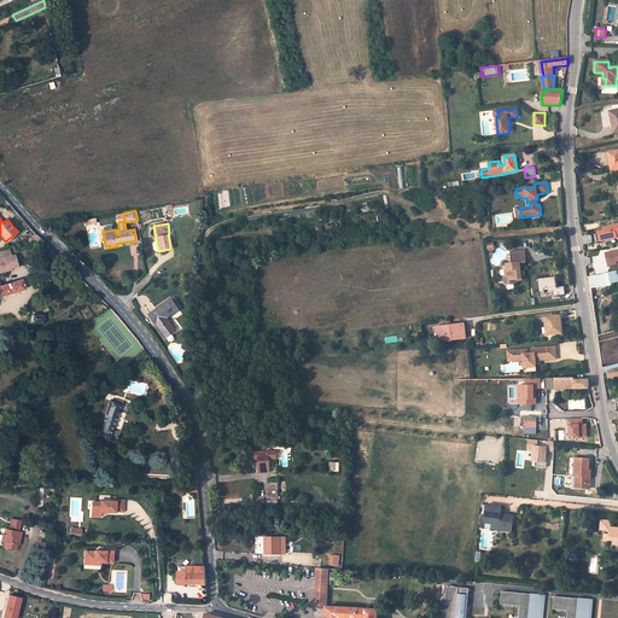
[(600,233),(601,242),(617,238),(617,234),(617,233),(617,223),(610,226),(610,227),(604,228),(605,231),(600,232),(600,233)]
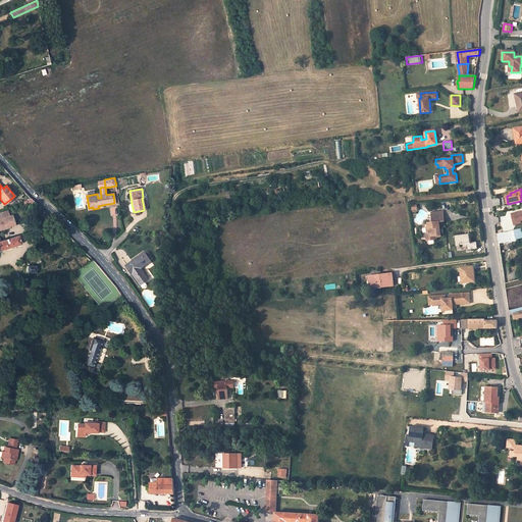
[(521,209),(511,211),(513,224),(521,222),(521,209)]
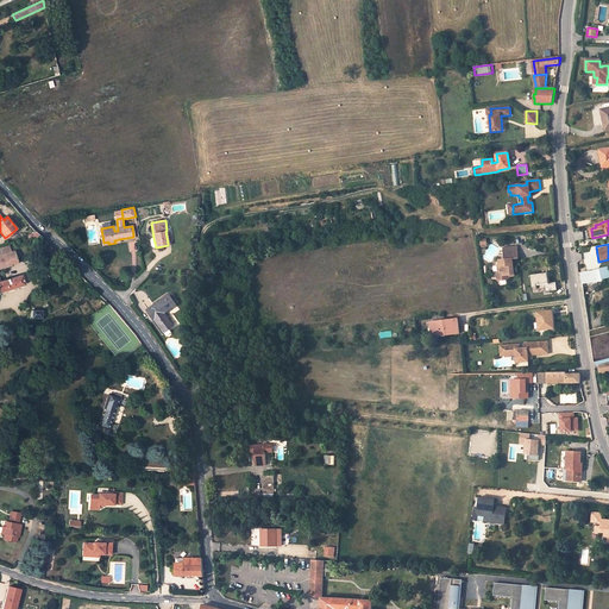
[(8,246),(0,249),(0,292),(24,284),(22,276),(0,282),(0,281),(0,267),(17,262),(14,251),(11,252),(8,246)]
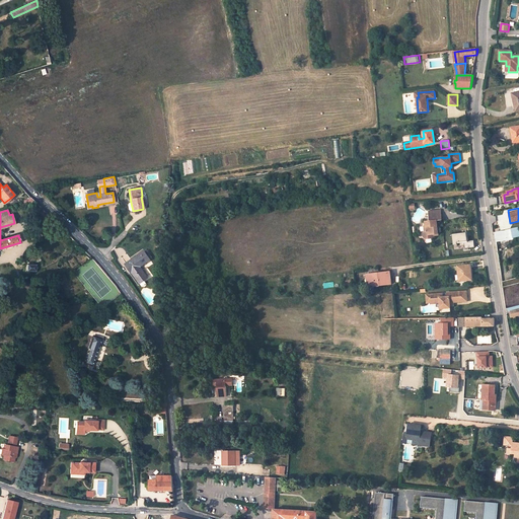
[(438,234),(437,226),(437,225),(436,221),(442,221),(441,213),(430,214),(431,221),(426,222),(427,226),(427,231),(425,231),(424,234),(424,237),(427,239),(432,238),(432,235),(432,234),(438,234)]
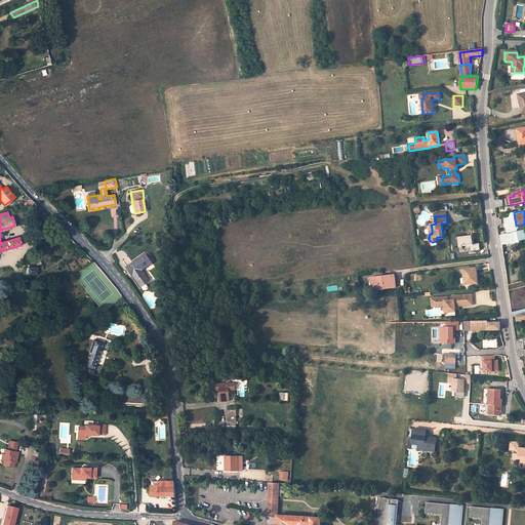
[(524,239),(524,234),(524,230),(500,235),(501,245),(524,239)]
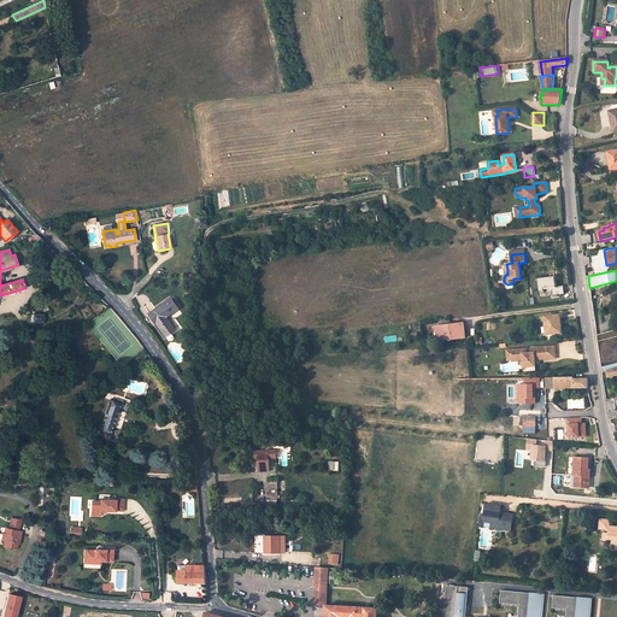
[(553,275),(536,277),(539,289),(547,288),(547,295),(563,293),(563,286),(554,286),(553,275)]
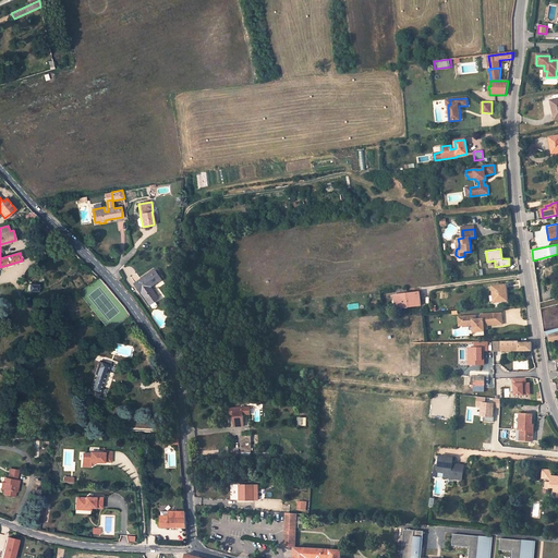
[(161,279),(155,269),(150,273),(150,274),(142,280),(142,279),(135,283),(150,304),(159,299),(150,287),(161,279)]
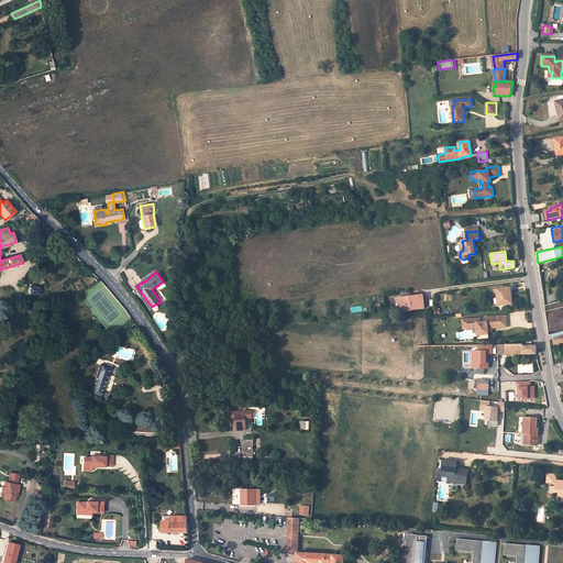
[(511,304),(510,288),(497,289),(498,305),(511,304)]
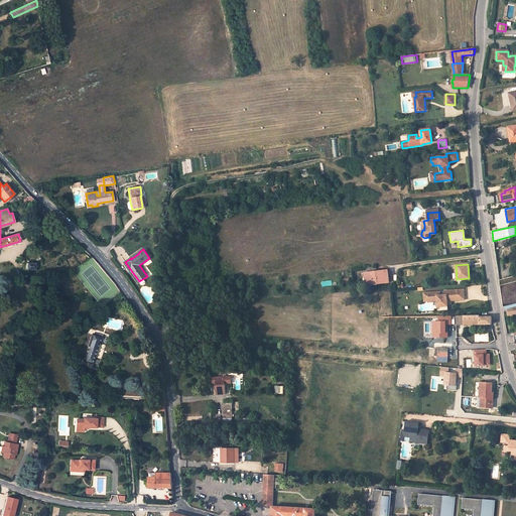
[(365,268),(367,285),(389,283),(388,270),(376,272),(376,267),(365,268)]
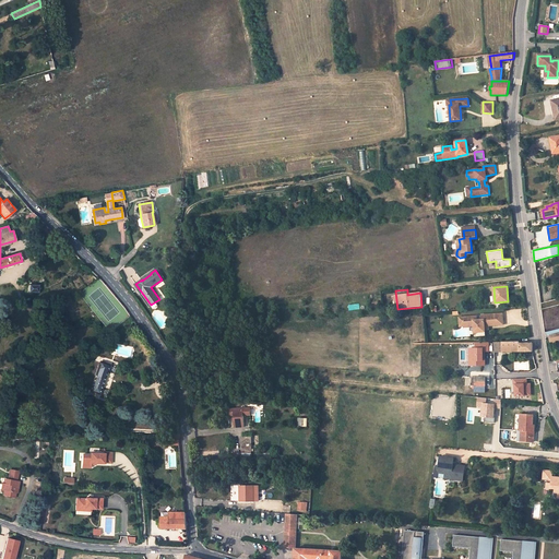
[(477,314),(464,316),(464,324),(474,324),(474,331),(480,331),(480,329),(485,329),(485,325),(488,325),(498,324),(498,313),(482,314),(482,319),(477,319),(477,314)]
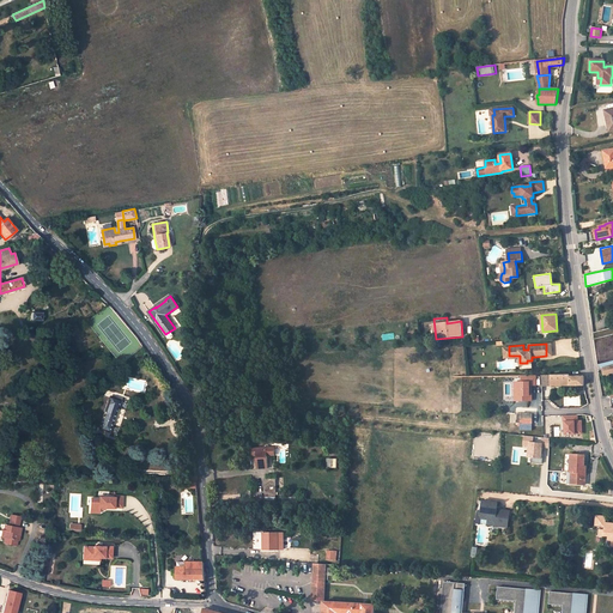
[(542,386),(583,386),(583,382),(583,377),(570,377),(570,375),(542,376),(542,386)]
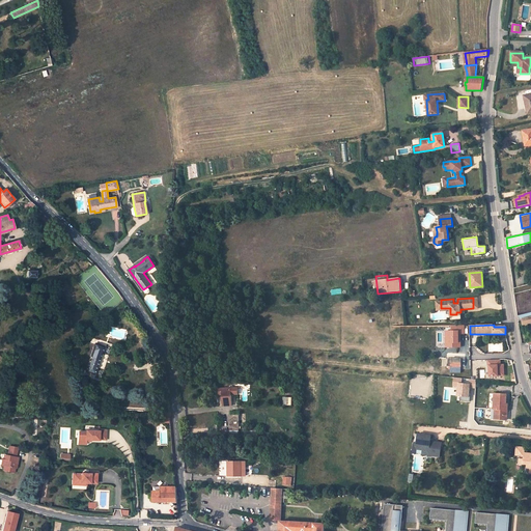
[(104,346),(95,343),(86,371),(94,374),(104,346)]
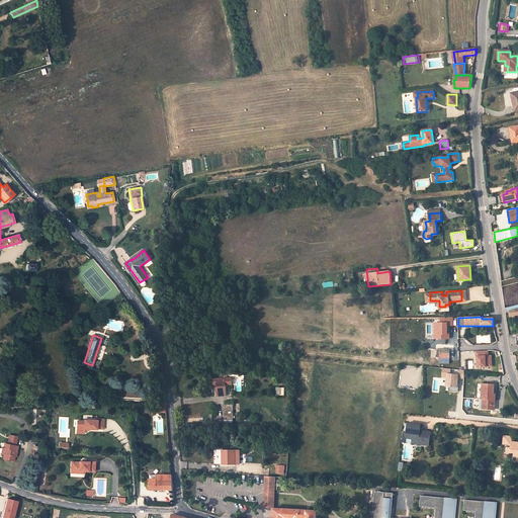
[(449,358),(450,350),(440,350),(440,357),(449,358)]
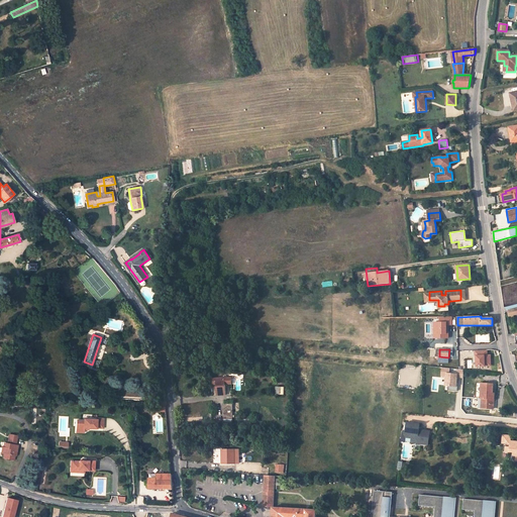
[(487,354),(487,349),(476,350),(476,366),(491,365),(490,354),(487,354)]
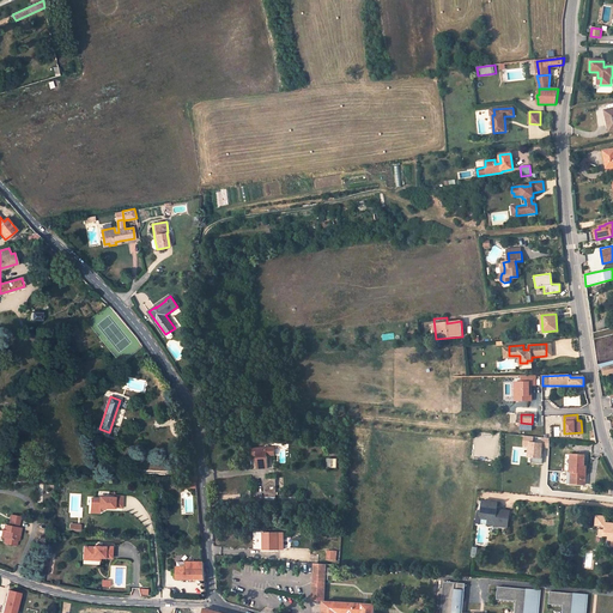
[(533,441),(533,436),(523,435),(522,445),(528,445),(527,456),(532,456),(532,462),(541,463),(542,442),(533,441)]
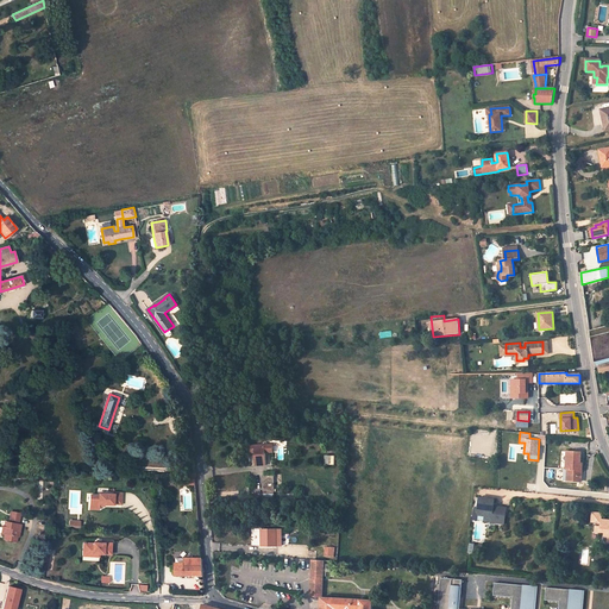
[(264,445),(255,446),(256,465),(265,465),(264,445)]
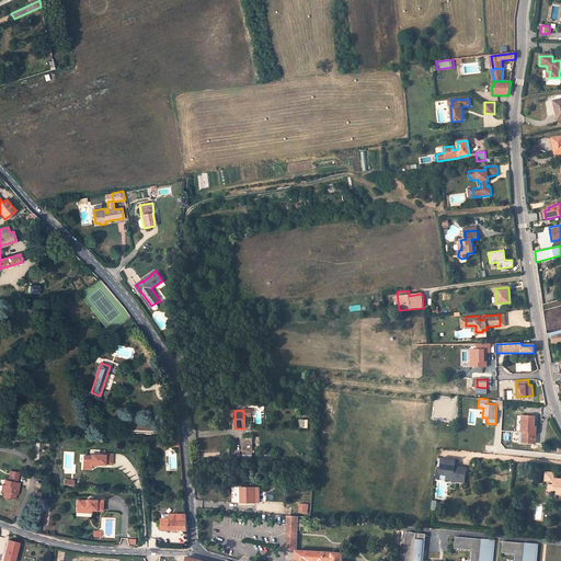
[(535,427),(535,418),(523,416),(522,432),(523,432),(523,443),(536,444),(537,427),(535,427)]
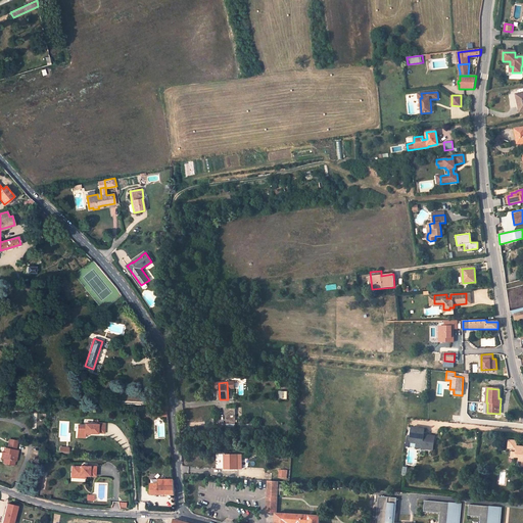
[(240,424),(241,407),(235,408),(229,407),(228,426),(237,426),(240,426),(240,424)]
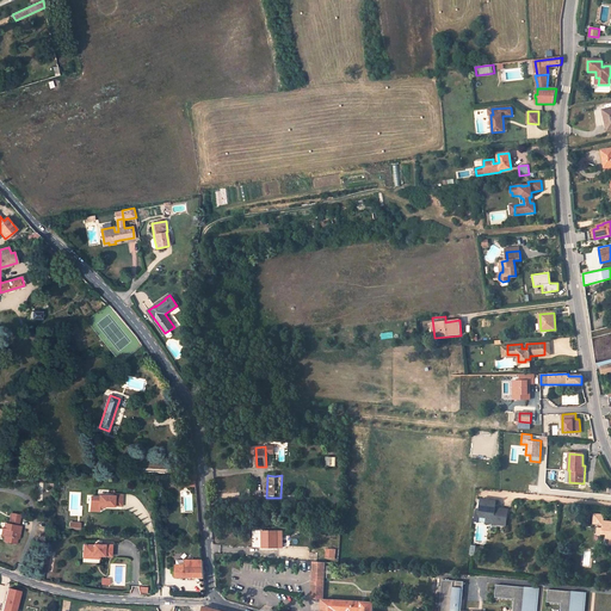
[(122,506),(123,494),(115,494),(115,495),(100,495),(99,497),(91,497),(91,508),(99,508),(99,507),(99,505),(105,506),(115,506),(115,505),(122,506)]
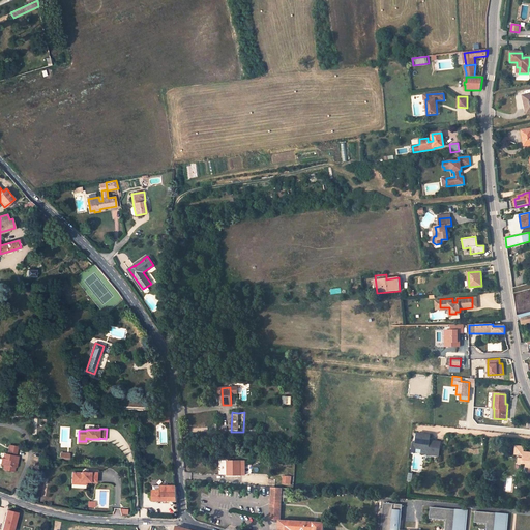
[(240,432),(239,438),(261,440),(262,431),(243,430),(243,432),(240,432)]
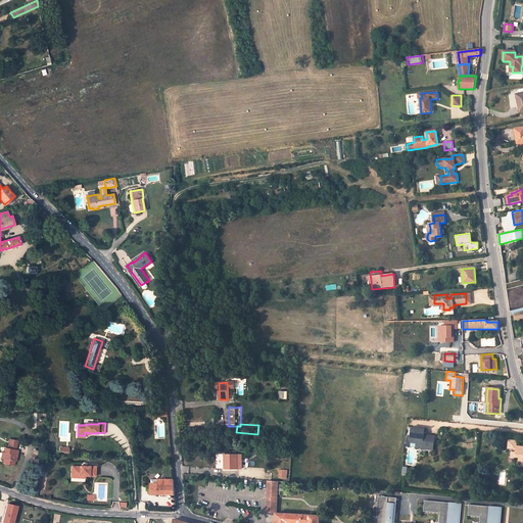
[(434,449),(436,436),(428,435),(428,436),(424,435),(425,429),(412,427),(411,436),(418,437),(417,447),(434,449)]
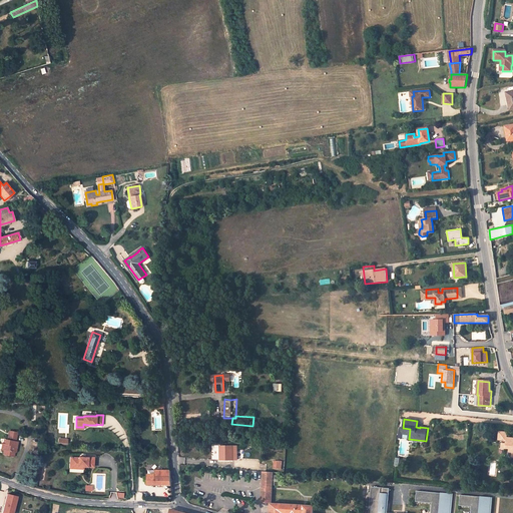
[(409,439),(410,429),(403,428),(400,428),(399,438),(409,439)]
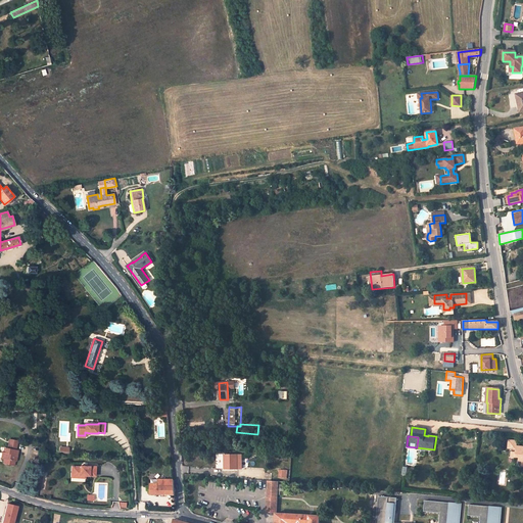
[(13,445),(16,446),(17,441),(9,439),(8,448),(6,448),(5,453),(2,453),(1,459),(12,461),(15,461),(16,461),(18,449),(16,448),(12,448),(13,445)]
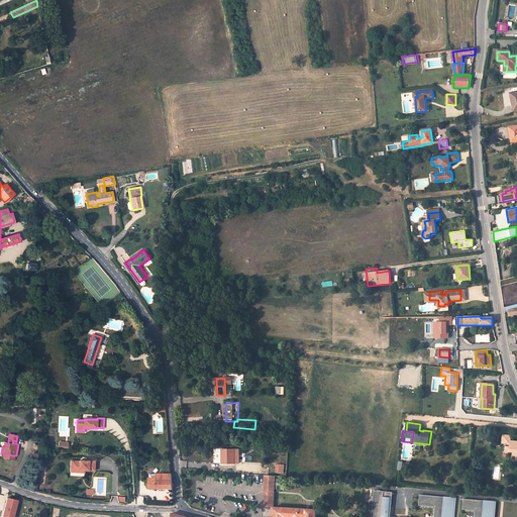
[(512,436),(504,435),(503,443),(505,443),(504,445),(506,445),(505,450),(511,451),(511,450),(511,449),(513,449),(514,450),(514,451),(513,454),(516,455),(516,460),(516,459),(516,441),(511,441),(512,436)]
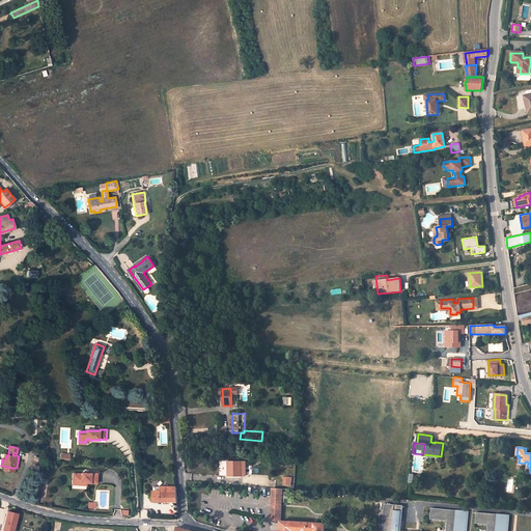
[(241,462),(228,463),(227,476),(241,476),(241,462)]
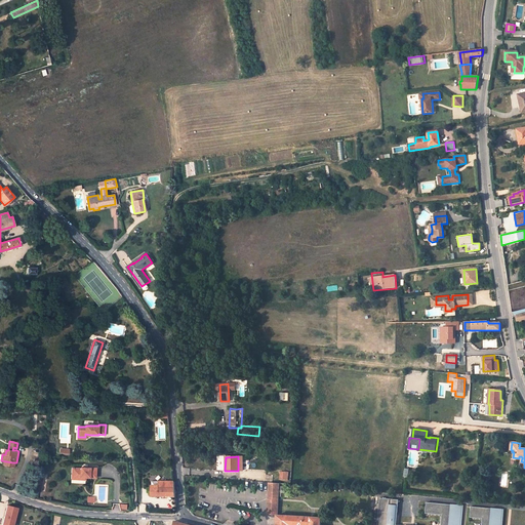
[(95,478),(96,468),(89,468),(80,468),(80,469),(72,468),(72,479),(80,480),(80,477),(85,478),(89,478),(95,478)]
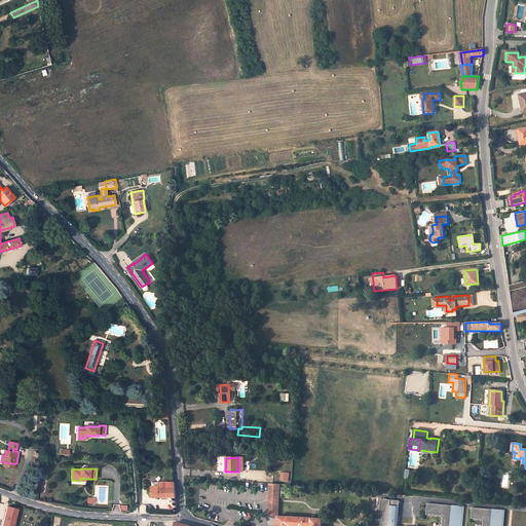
[(289,474),(280,473),(280,481),(288,482),(289,474)]
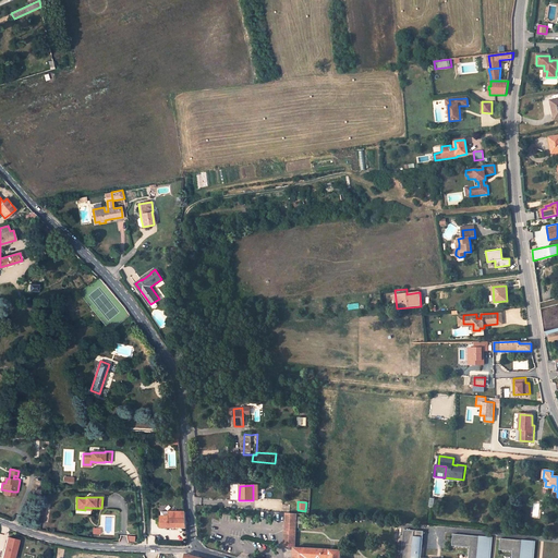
[(186,526),(185,511),(169,511),(169,516),(166,516),(161,516),(161,526),(186,526)]
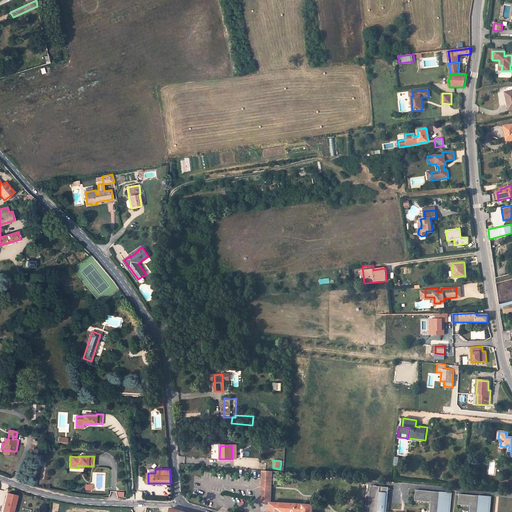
[(272,472),(263,471),(261,502),(270,503),(272,472)]
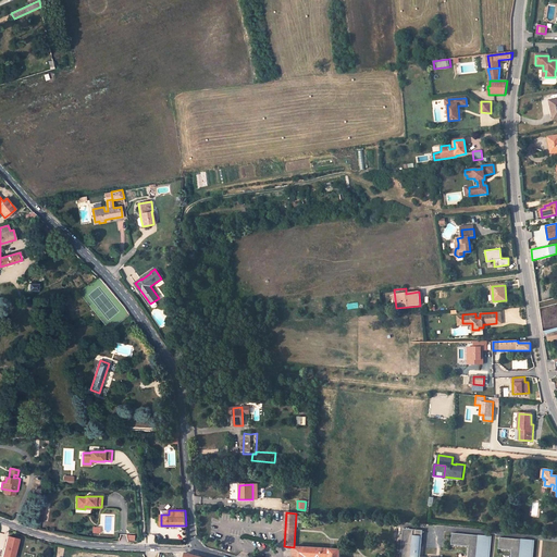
[(487,556),(490,536),(481,536),(481,537),(473,536),(473,535),(453,533),(452,545),(469,546),(467,556),(420,556),(422,531),(404,529),(403,535),(404,535),(401,556),(531,556),(533,541),(525,540),(525,541),(512,540),(514,539),(499,537),(498,549),(511,551),(510,556),(487,556)]
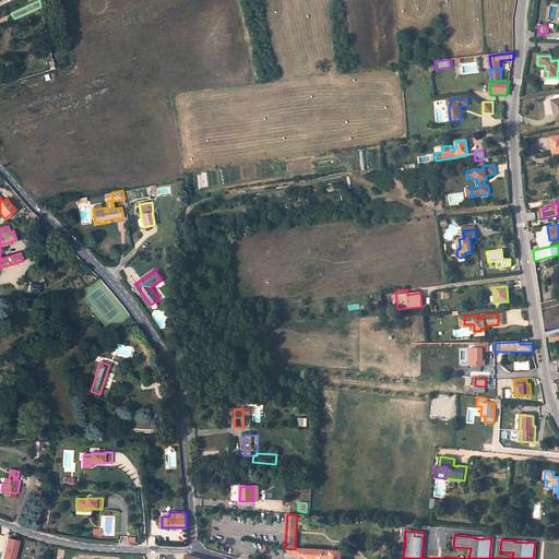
[(2,558),(14,558),(15,556),(13,556),(18,540),(9,538),(2,558)]
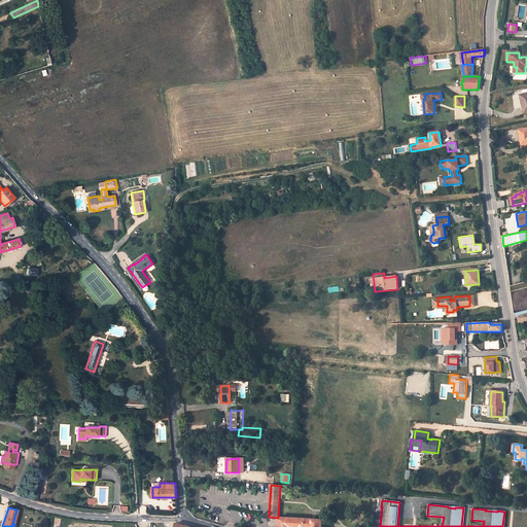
[(321,526),(322,520),(278,518),(277,526),(292,526),(300,526),(321,526)]
